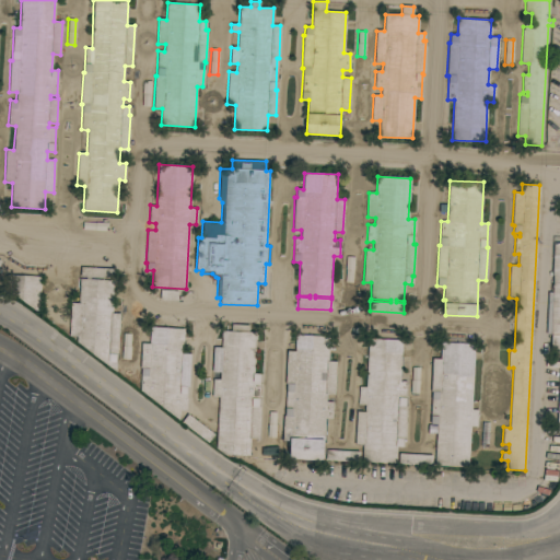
[(108,223),(108,231),(82,230),(82,222),(108,223)]
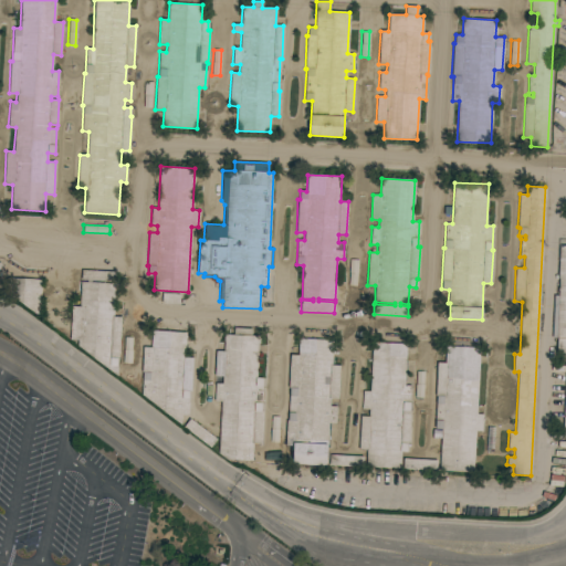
[(565,244),(558,244),(556,297),(553,297),(552,339),(556,339),(556,357),(565,357),(565,244)]
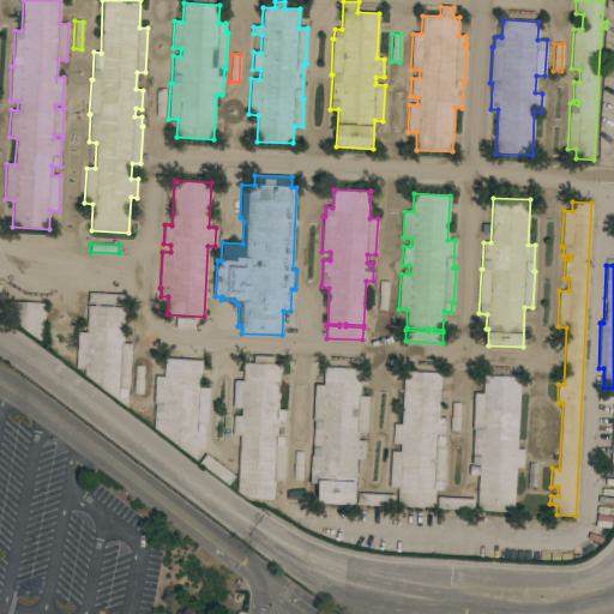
[(386,309),(378,308),(379,281),(389,282),(386,309)]
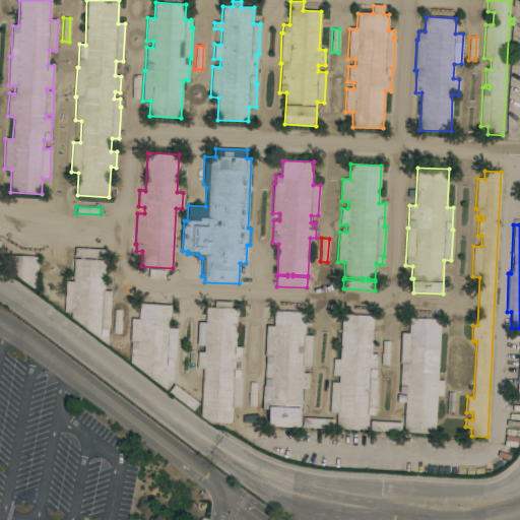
[(106,250),(106,259),(74,257),(74,248),(106,250)]
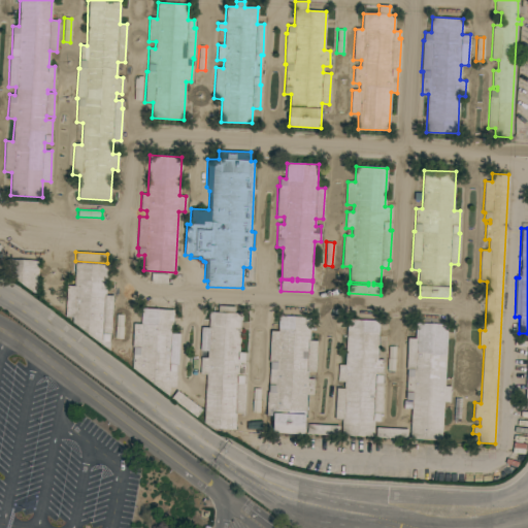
[(38,277),(39,277),(38,296),(5,272),(6,259),(38,261),(38,277)]
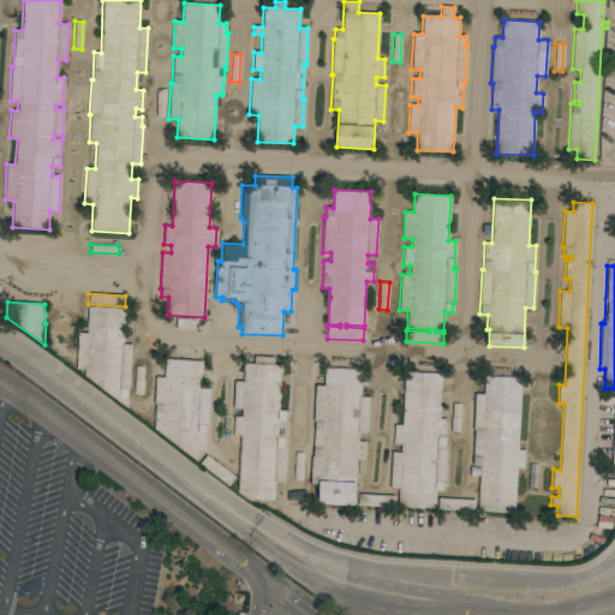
[(125,308),(123,344),(131,344),(130,389),(127,389),(127,408),(84,376),(84,369),(76,369),(77,333),(87,333),(88,306),(125,308)]
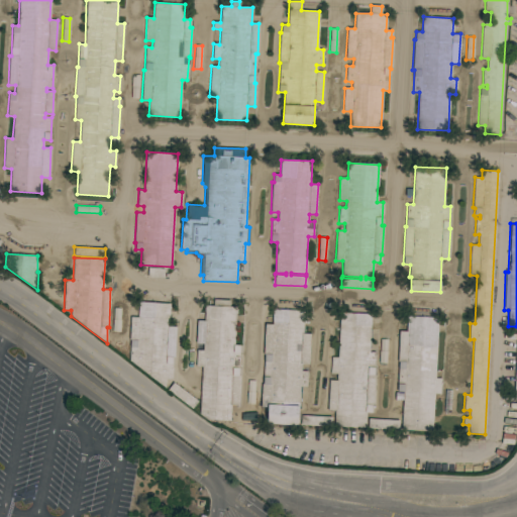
[(165,269),(164,278),(147,277),(147,268),(165,269)]
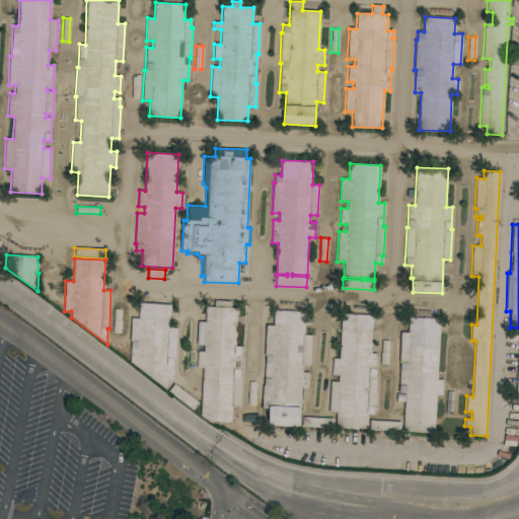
[(239,376),(241,377),(239,408),(232,406),(231,423),(208,421),(201,416),(203,368),(197,368),(198,352),(204,352),(204,345),(197,345),(198,321),(205,321),(206,306),(214,307),(215,300),(231,301),(230,307),(237,308),(235,346),(241,347),(239,376)]
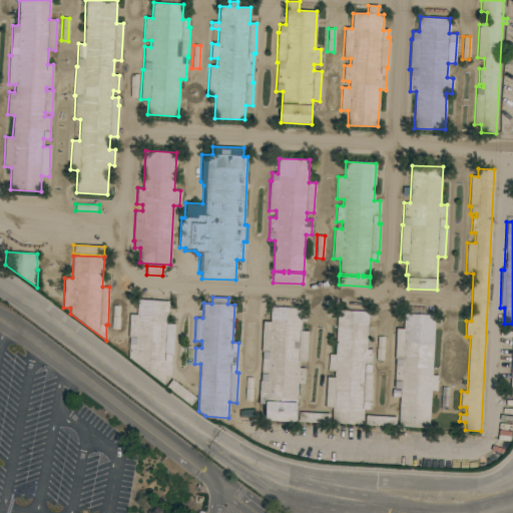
[(173,354),(171,354),(170,376),(164,376),(164,385),(128,358),(129,337),(128,337),(129,314),(136,315),(137,300),(168,301),(167,324),(174,324),(173,354)]
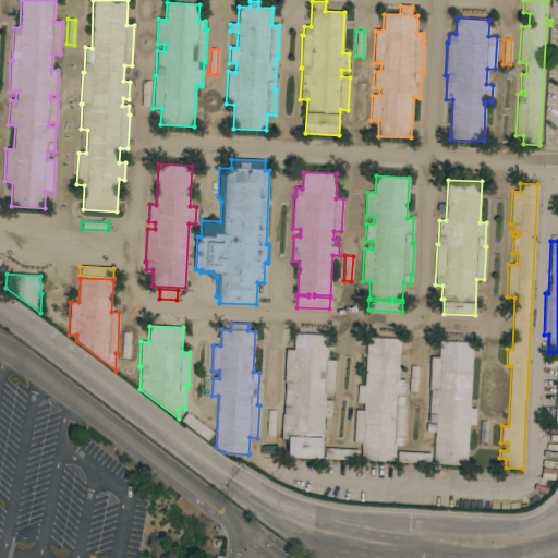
[(334,392),(326,392),(325,400),(331,400),(330,417),(324,417),(322,459),(288,457),(289,446),(287,446),(287,439),(281,439),(282,414),(283,414),(286,383),(284,383),(286,350),(294,350),(294,334),(328,336),(327,360),(335,361),(334,392)]
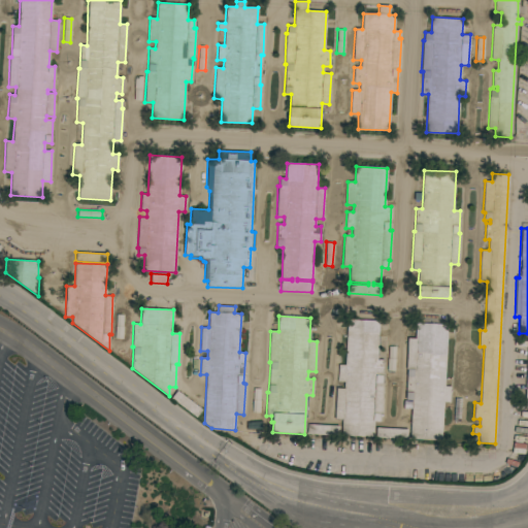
[(377,359),(383,360),(382,383),(384,383),(382,414),(381,414),(380,422),(374,421),(373,436),(341,435),(342,419),(335,419),(336,388),(343,388),(343,382),(338,381),(338,364),(345,365),(348,320),(378,321),(377,359)]
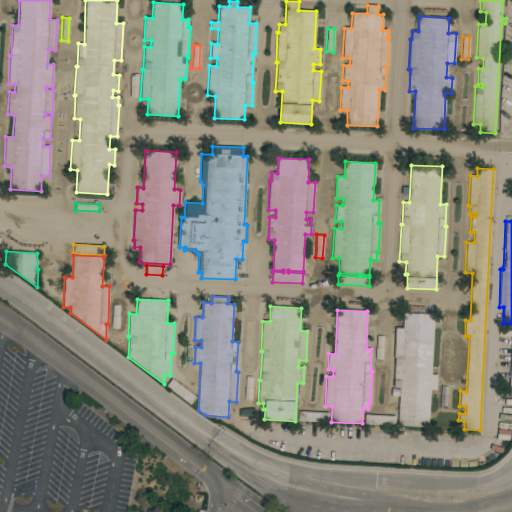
[(431,374),(437,375),(436,390),(430,389),(428,427),(398,425),(399,388),(393,387),(395,358),(394,358),(395,328),(403,328),(404,313),(434,314),(431,374)]
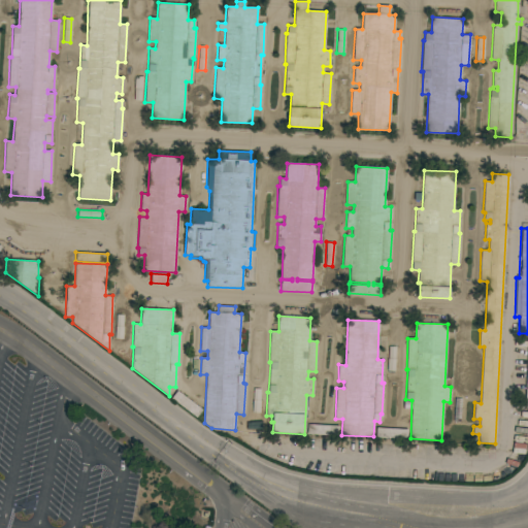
[(394,370),(387,370),(388,347),(395,347),(394,370)]
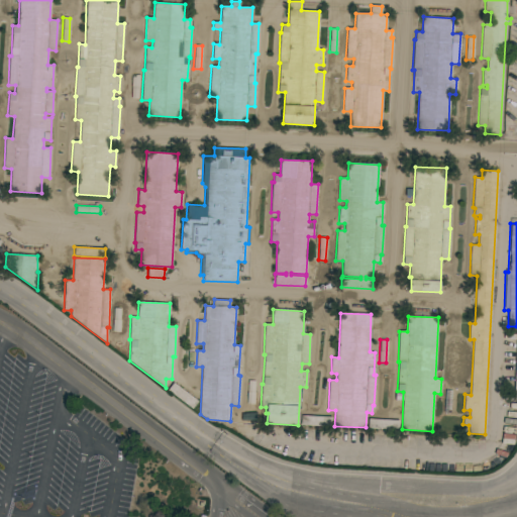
[(253,404),(246,404),(247,380),(254,381),(253,404)]
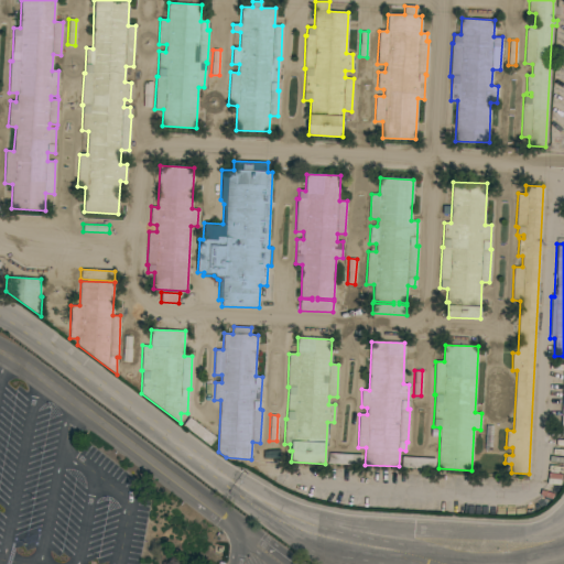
[(216,437),(209,445),(183,425),(188,416),(216,437)]
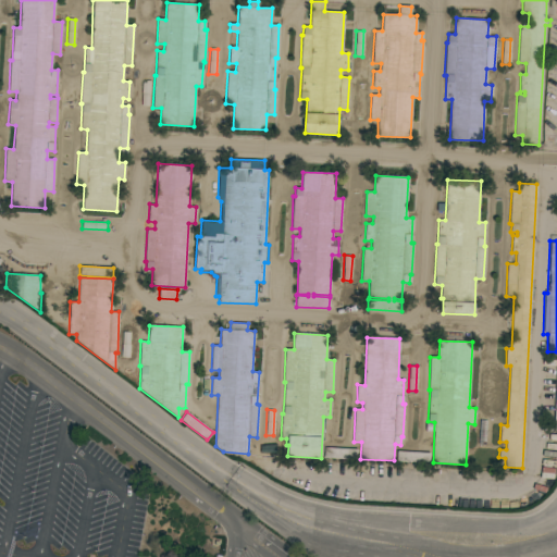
[(358,449),(357,459),(324,458),(324,447),(358,449)]
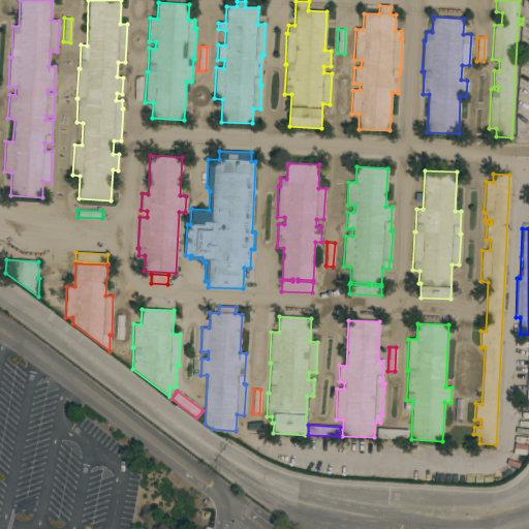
[(408,430),(408,439),(376,438),(377,429),(408,430)]
